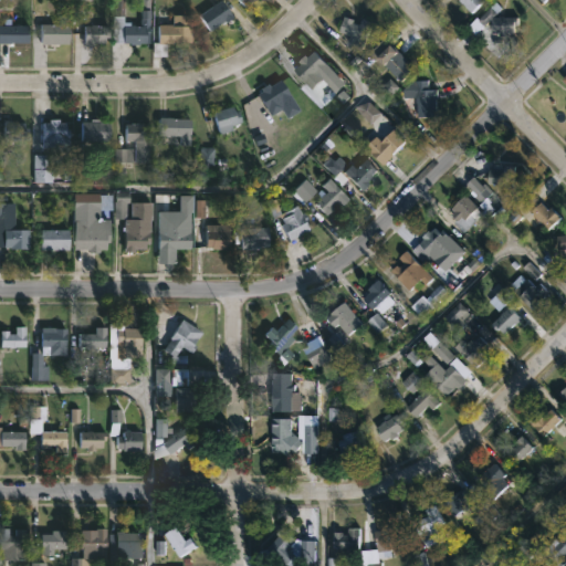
[(125,0),(125,25),(142,25),(142,17),(150,18),(150,35),(148,35),(148,43),(113,43),(113,0),(125,0)]
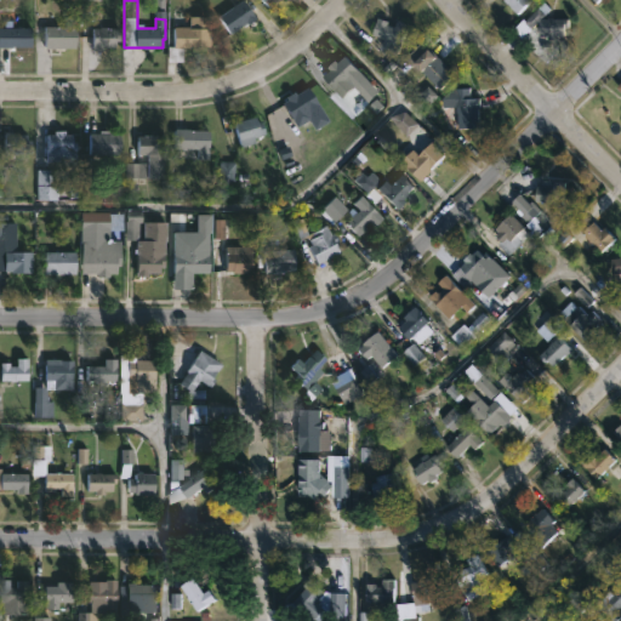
[(244,0),(257,20),(249,26),(248,23),(232,35),(220,17),(241,0),(244,0)]
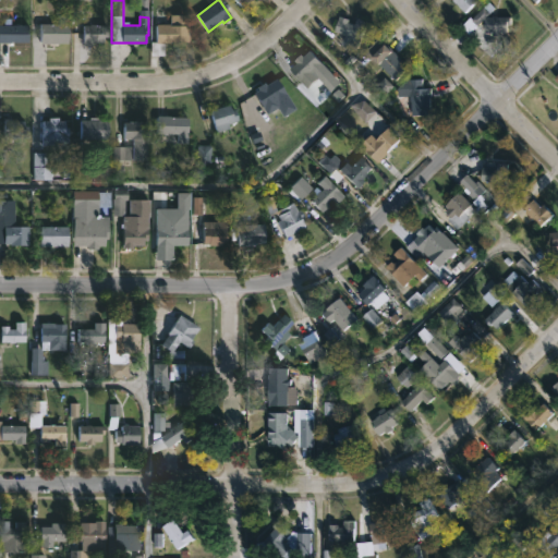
[(253,0),(244,9),(235,0),(253,0)]
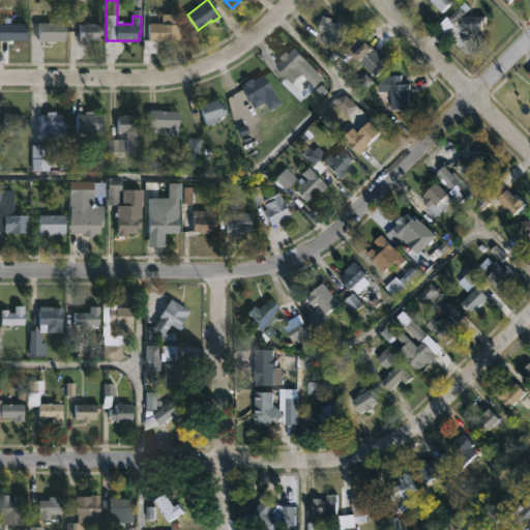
[(462,0),(460,2),(458,0),(455,0),(444,12),(431,0),(462,0)]
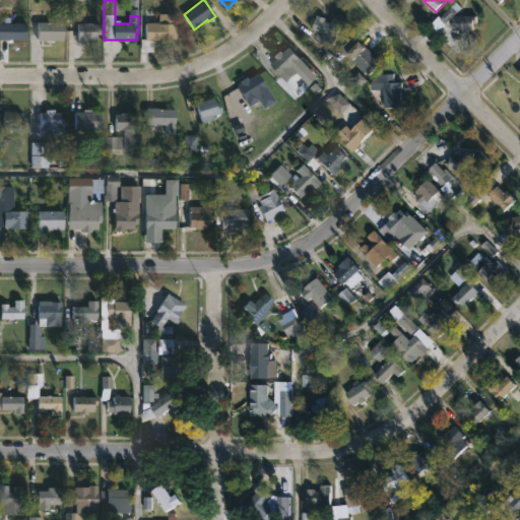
[(460,12),(461,14),(465,14),(465,16),(478,15),(478,24),(476,24),(476,31),(452,30),(452,23),(450,22),(446,24),(441,18),(457,2),(463,8),(460,12)]
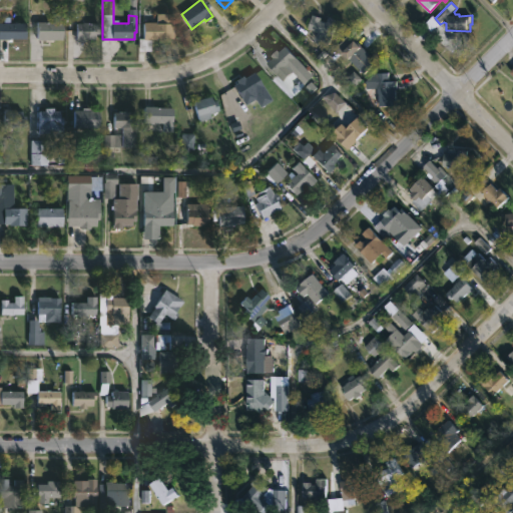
[(41,40),(38,40),(38,22),(54,22),(54,13),(64,13),(64,40),(41,40)]
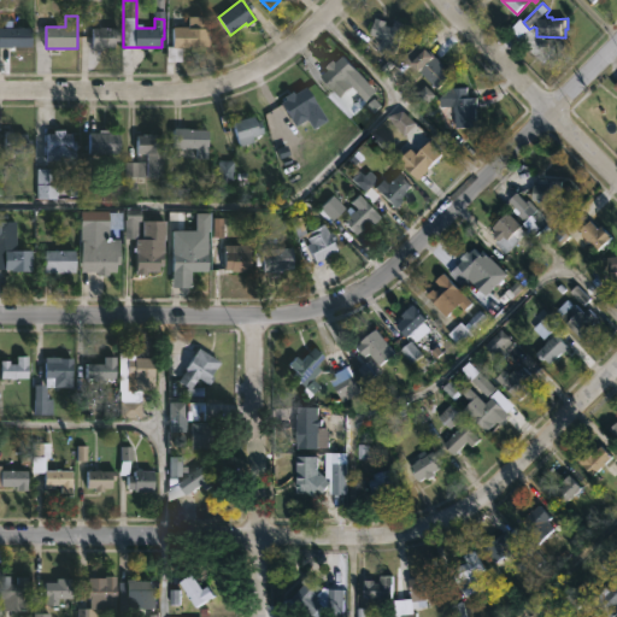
[(206,17),(206,28),(210,28),(210,46),(191,46),(191,48),(183,48),(182,62),(166,62),(168,46),(174,46),(174,27),(188,27),(188,17),(206,17)]
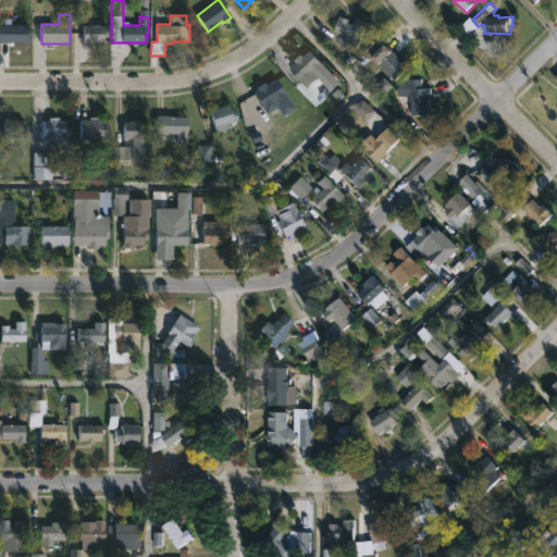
[(349,23),(356,25),(359,17),(369,21),(360,48),(345,44),(346,39),(342,38),(343,34),(336,32),(341,16),(350,20),(349,23)]
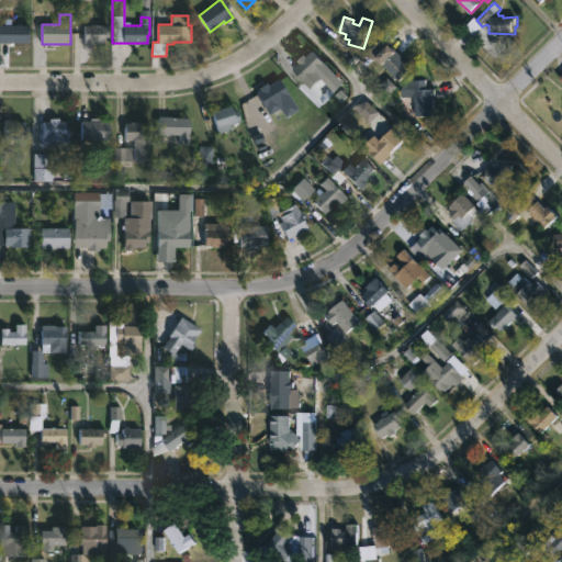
[(17,19),(17,25),(32,25),(32,46),(0,45),(0,25),(4,25),(4,19),(17,19)]
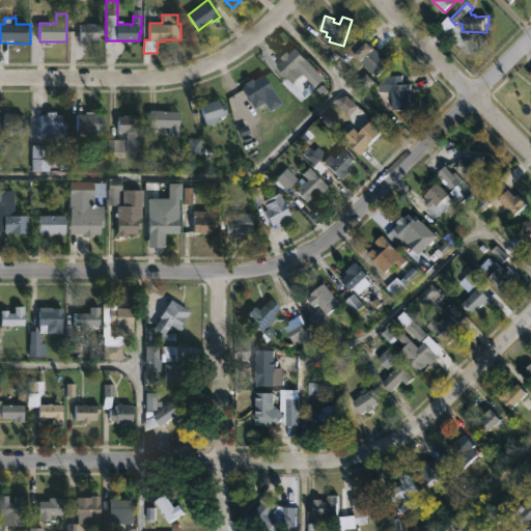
[(104,24),(104,35),(99,35),(99,40),(88,39),(88,43),(80,43),(80,24),(86,24),(86,23),(104,24)]
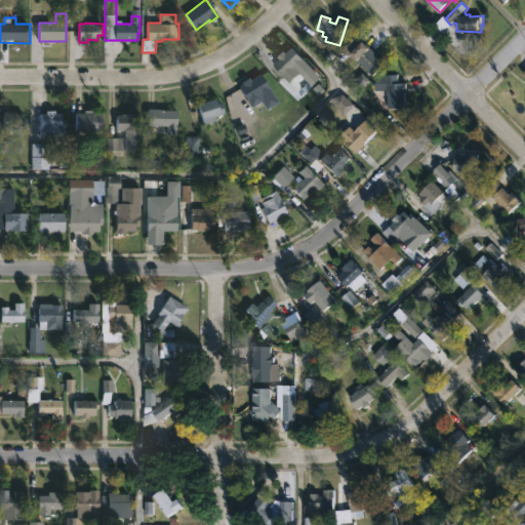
[(387,64),(375,75),(354,53),(366,42),(387,64)]
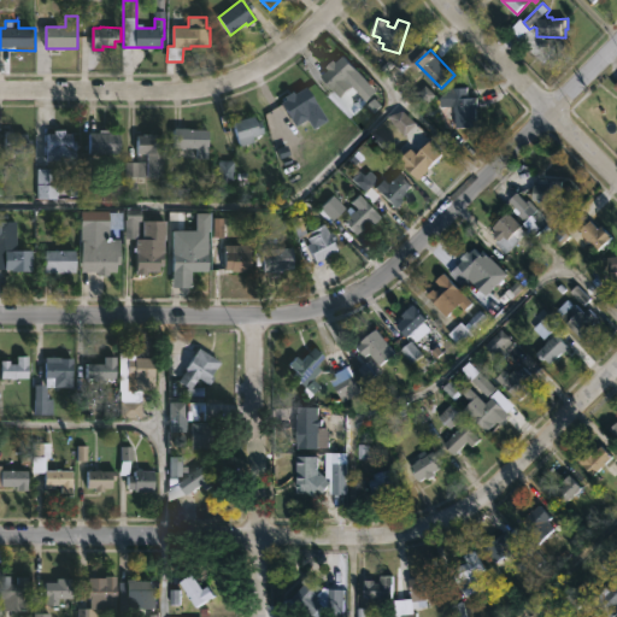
[(345,54),(380,94),(363,110),(357,103),(351,109),(323,76),(330,70),(328,66),(345,54)]
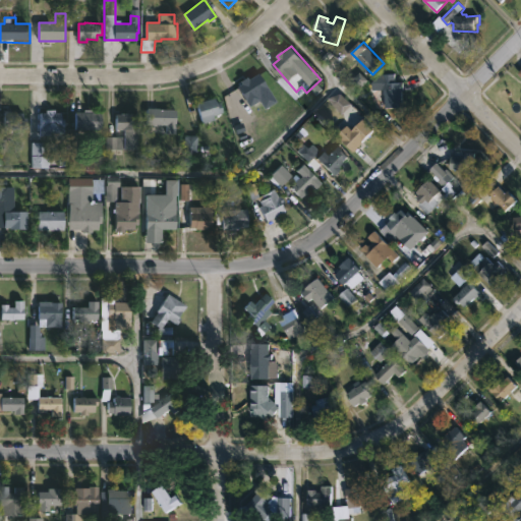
[(398,80),(398,82),(406,82),(406,92),(404,92),(404,108),(385,108),(385,83),(381,83),(381,74),(397,74),(398,80)]
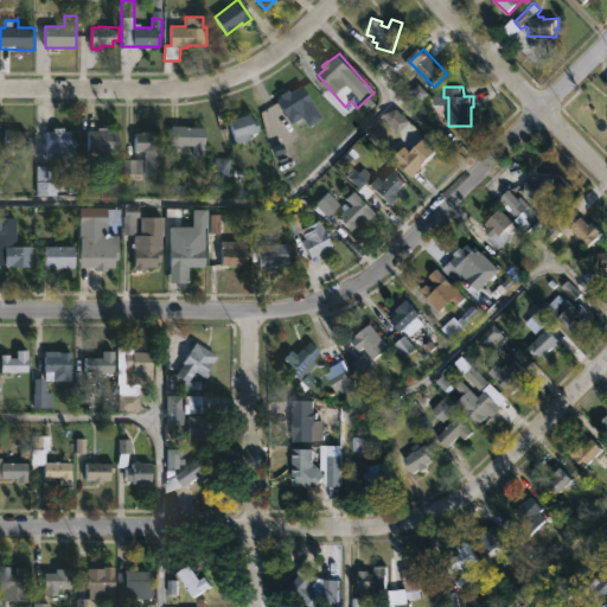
[(299,88),(302,94),(306,93),(312,101),(287,117),(278,101),(286,96),(286,94),(299,88)]
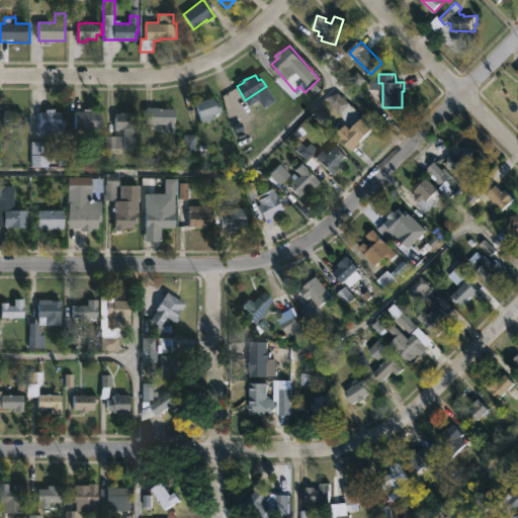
[(212,119),(201,122),(195,102),(217,96),(222,111),(211,114),(212,119)]
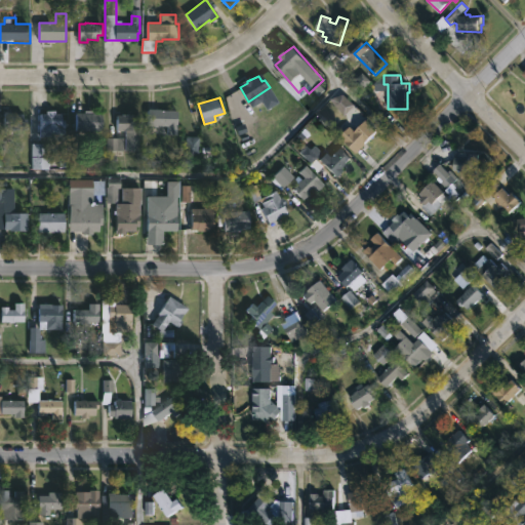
[(179,111),(178,135),(165,135),(166,126),(149,126),(149,109),(179,111)]
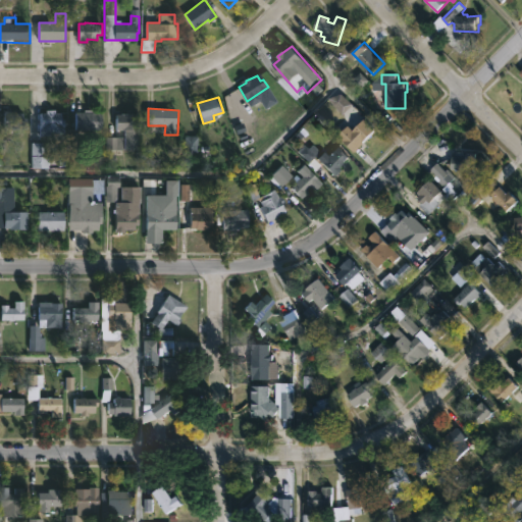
[(57,110),(57,113),(63,113),(63,119),(66,119),(66,139),(48,139),(48,137),(42,137),(42,113),(48,113),(48,110),(57,110)]
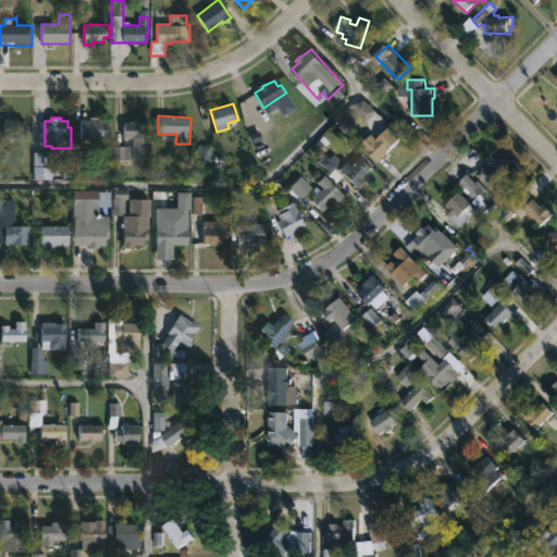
[(97,118),(99,120),(111,120),(110,139),(88,139),(88,140),(82,140),(83,120),(91,120),(91,118),(97,118)]
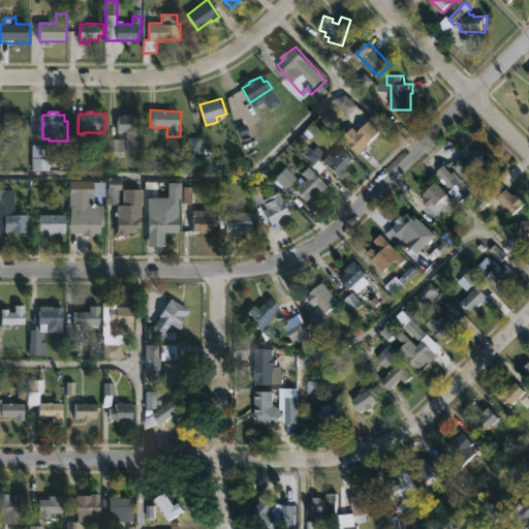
[(14,113),(14,115),(25,115),(25,120),(30,120),(30,130),(5,130),(5,113),(14,113)]
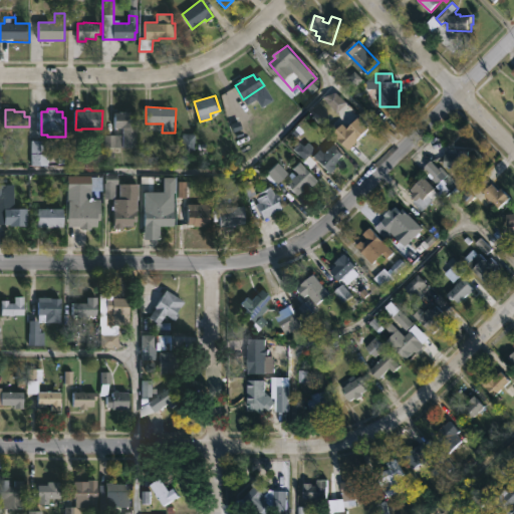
[(135,111),(134,148),(123,148),(124,129),(116,129),(116,113),(118,113),(118,111),(135,111)]
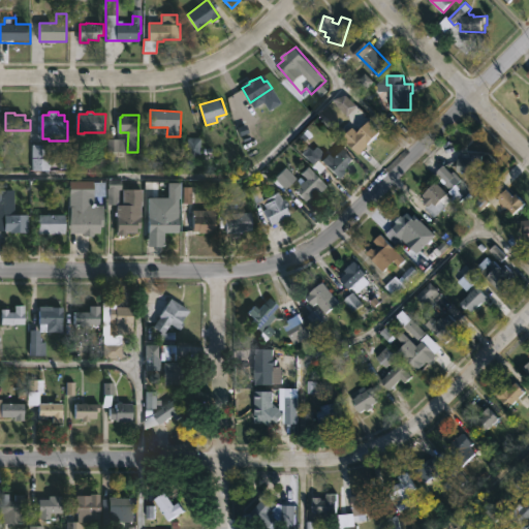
[(368,125),(375,132),(354,155),(339,136),(349,127),(353,131),(365,121),(368,125)]
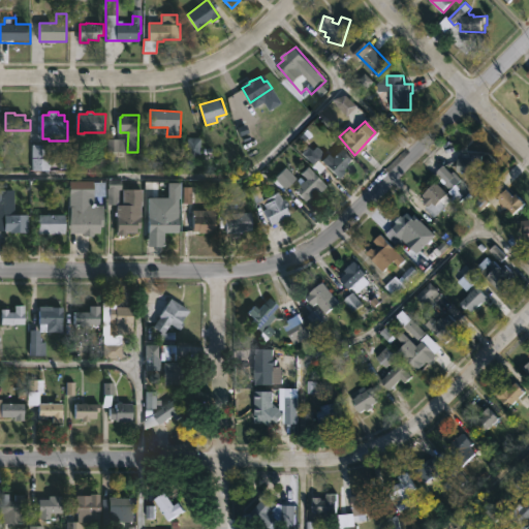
[(47,147),(47,158),(51,158),(50,170),(32,170),(32,145),(47,145),(47,147)]
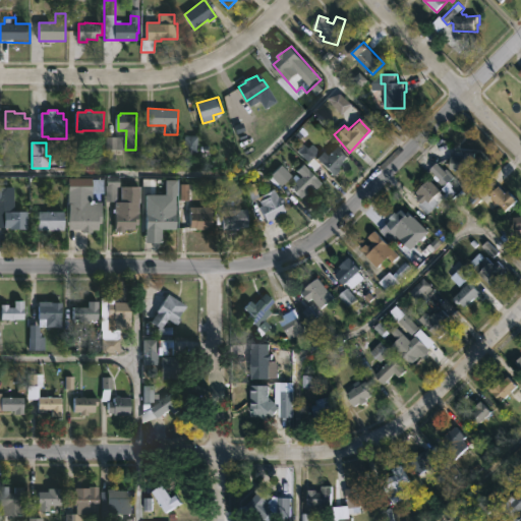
[(308,143),(315,151),(320,147),(326,153),(332,147),(340,155),(338,157),(341,160),(334,167),(336,169),(330,175),(316,163),(317,162),(311,156),(305,162),(294,151),(300,145),(304,149),(308,143)]
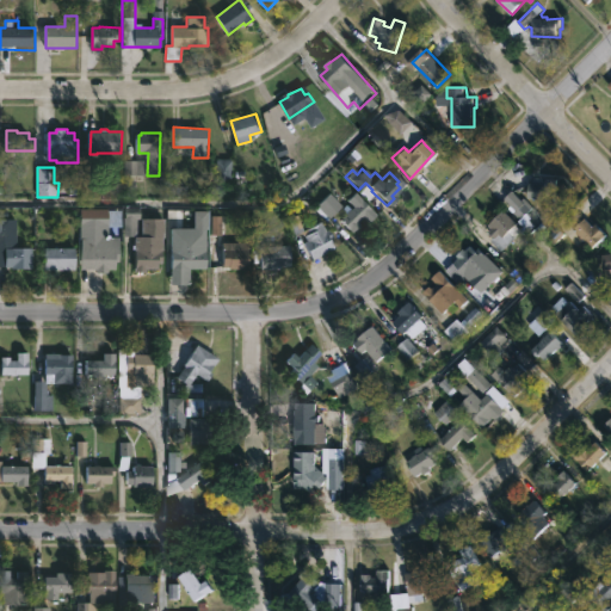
[(555,179),(553,202),(524,199),(525,183),(528,183),(528,177),(555,179)]
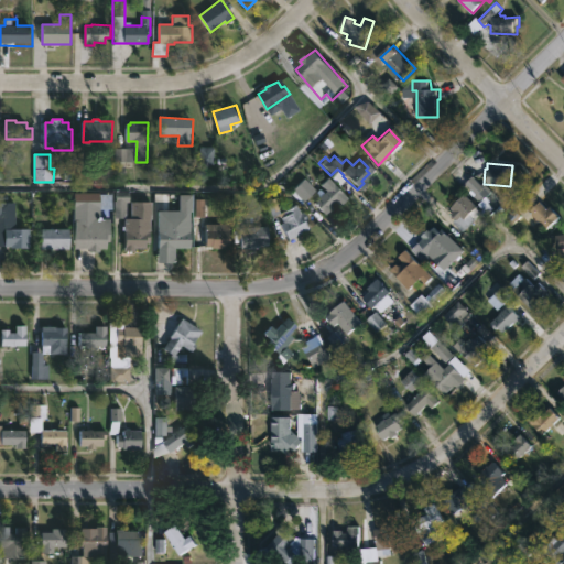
[(495,209),(489,214),(479,204),(481,202),(465,184),(474,175),(491,194),(488,196),(492,201),(490,203),(496,208),(495,209)]
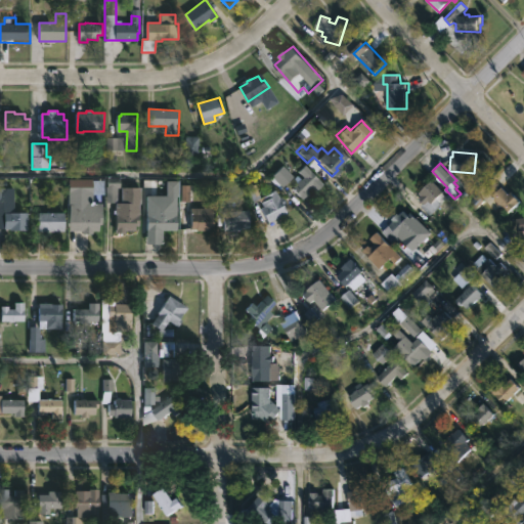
[(319,184),(312,191),(308,186),(303,190),(304,192),(298,200),(288,188),(299,177),(294,172),(300,165),(319,184)]
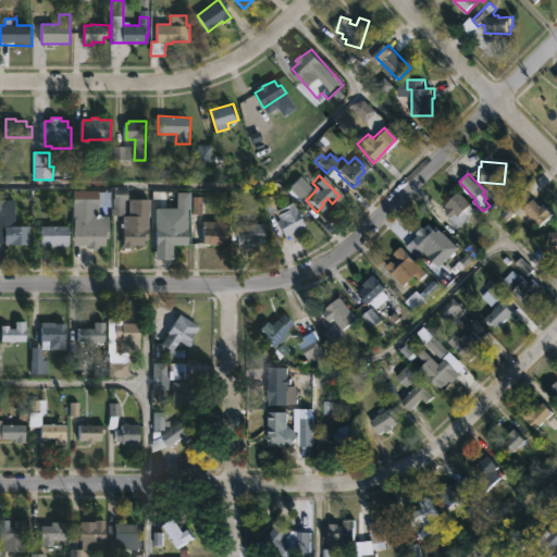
[(528,199),(529,199),(536,207),(539,205),(548,214),(534,227),(508,198),(519,189),(528,199)]
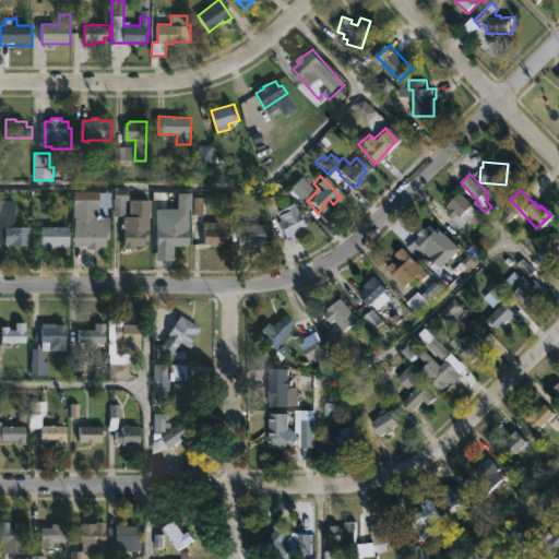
[(99,192),(111,193),(111,207),(87,209),(87,214),(96,214),(96,218),(110,218),(110,240),(107,240),(107,246),(99,246),(98,250),(88,250),(88,247),(74,247),(75,209),(73,209),(74,191),(99,192)]
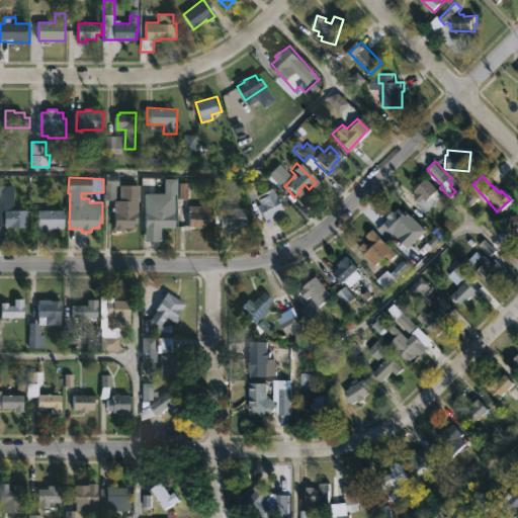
[(116,185),(116,196),(120,196),(120,193),(139,193),(139,228),(123,228),(123,231),(114,231),(114,201),(105,201),(105,184),(106,184),(106,177),(119,177),(119,185),(116,185)]
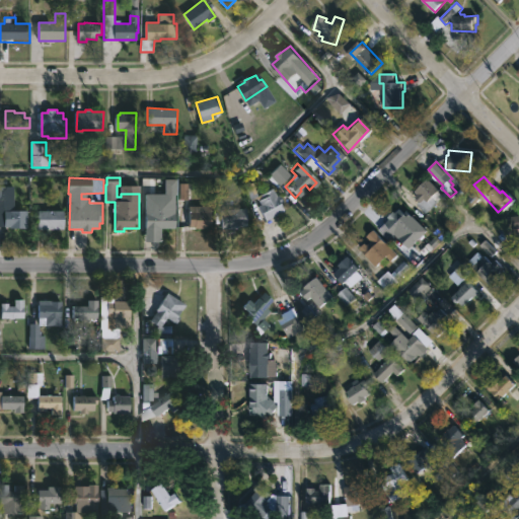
[(433,216),(427,222),(415,209),(421,203),(416,199),(420,195),(416,192),(429,178),(445,197),(429,213),(433,216)]
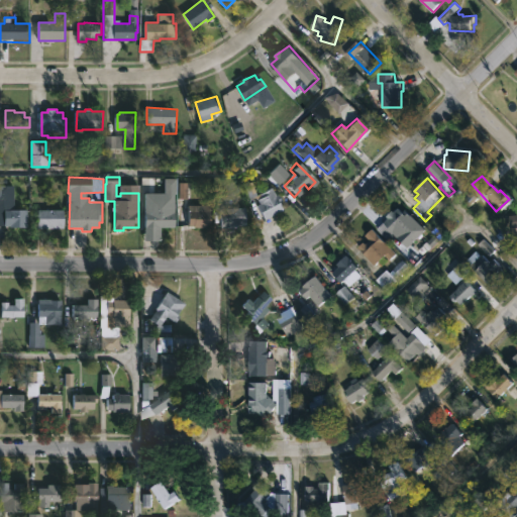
[(0,186),(14,186),(14,211),(28,211),(28,227),(0,226),(0,186)]
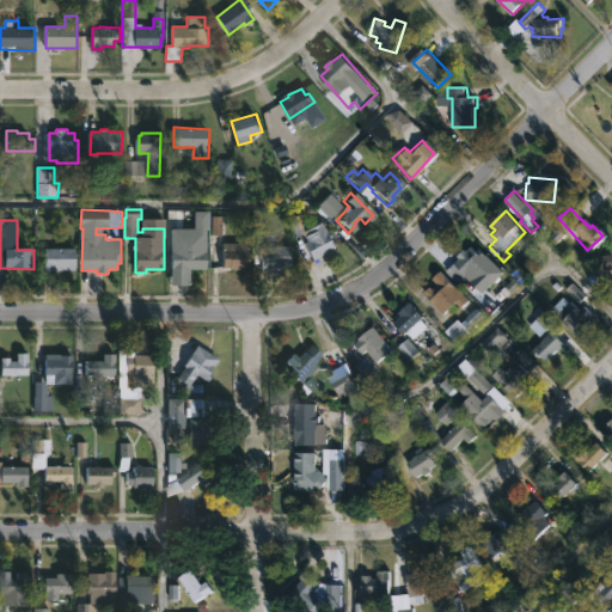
[(322,224),(324,227),(326,226),(334,242),(332,243),(336,249),(313,261),(305,244),(308,243),(305,237),(307,236),(305,232),(322,224)]
